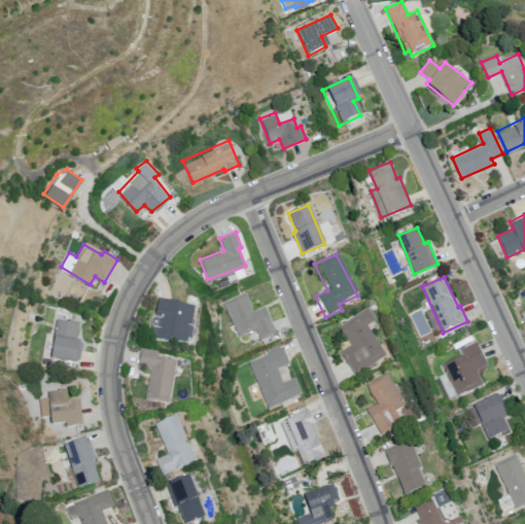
[(223,300),(237,334),(254,327),(258,338),(275,330),(264,304),(252,309),(245,290),(223,300)]
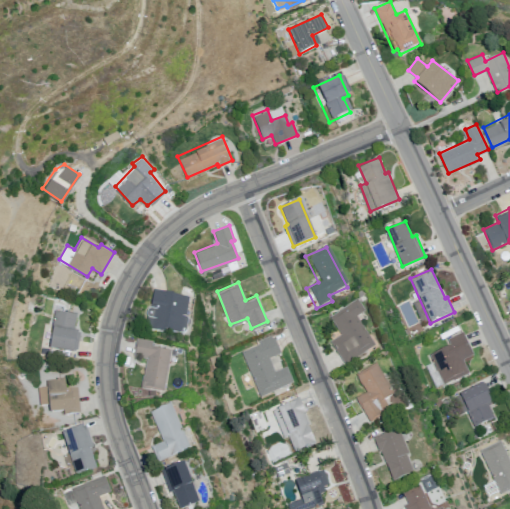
[(146,324),(152,288),(190,295),(184,330),(146,324)]
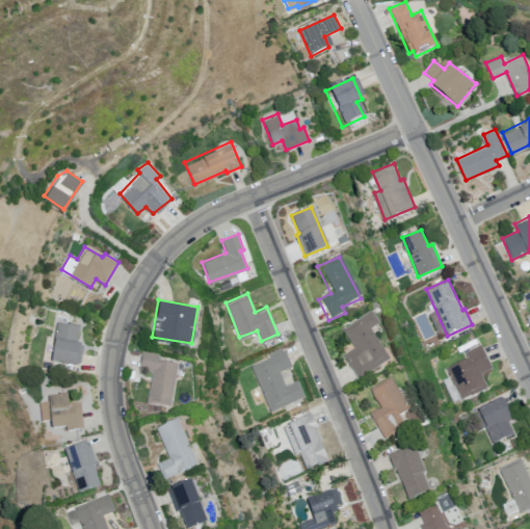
[(343,328),(354,346),(342,353),(359,380),(391,360),(371,328),(379,322),(371,311),(343,328)]
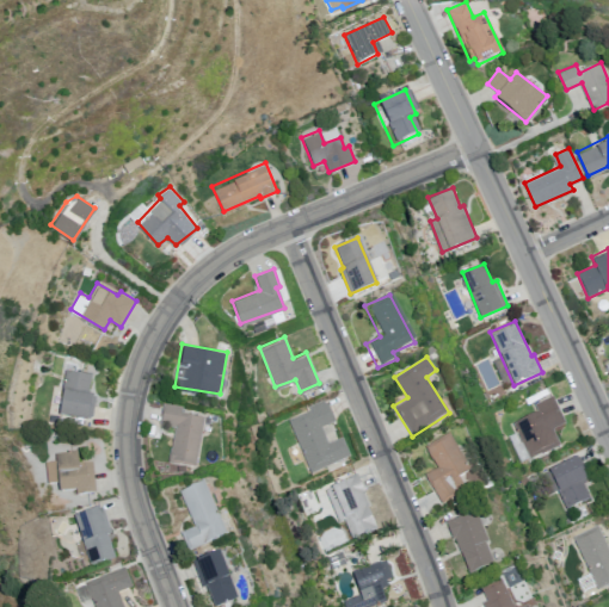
[(65,367),(56,413),(86,417),(87,415),(92,416),(96,395),(87,394),(91,372),(65,367)]
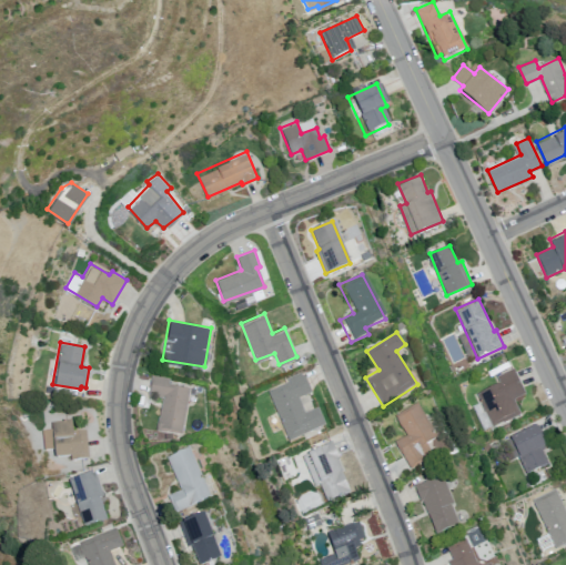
[(497,374),(499,382),(476,392),(492,426),(522,413),(515,397),(526,392),(515,366),(497,374)]
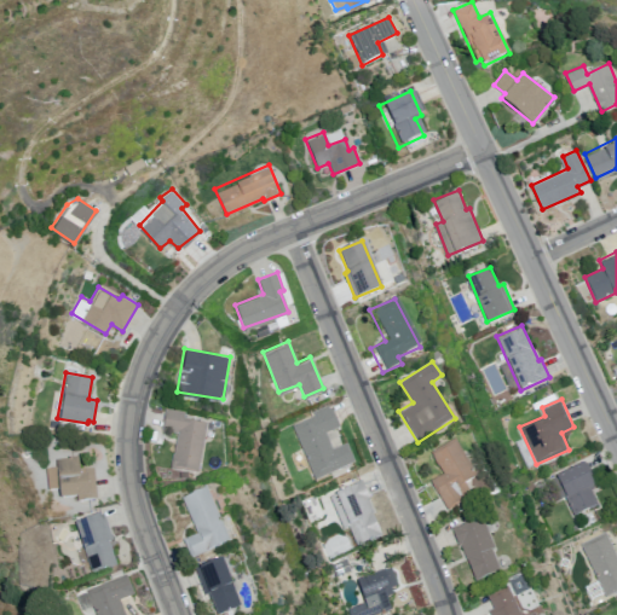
[(289,421),(312,480),(355,464),(346,442),(333,447),(326,429),(338,424),(330,405),(289,421)]
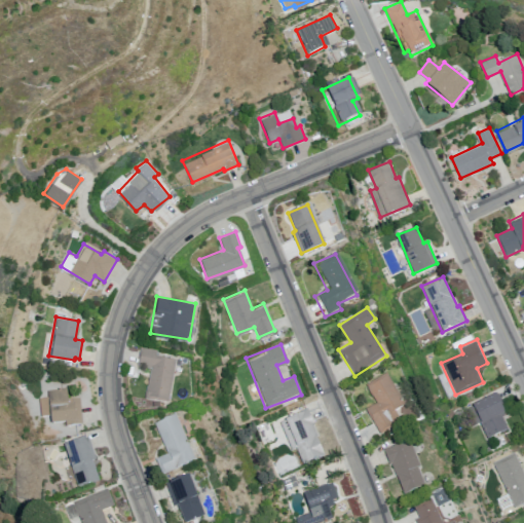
[(139,350),(136,366),(148,368),(143,395),(167,399),(176,358),(139,350)]
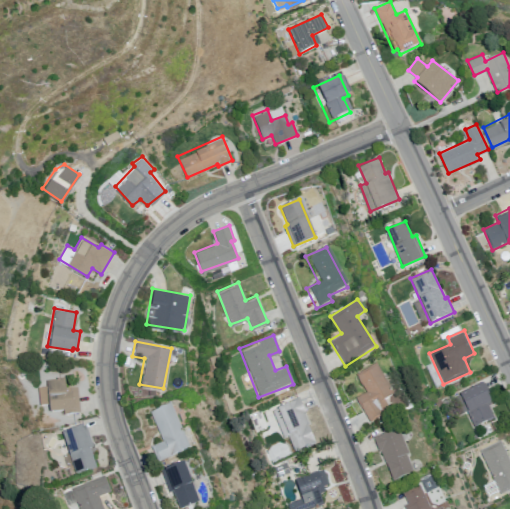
[(356,374),(367,392),(356,398),(370,422),(390,410),(384,400),(394,394),(376,363),(356,374)]
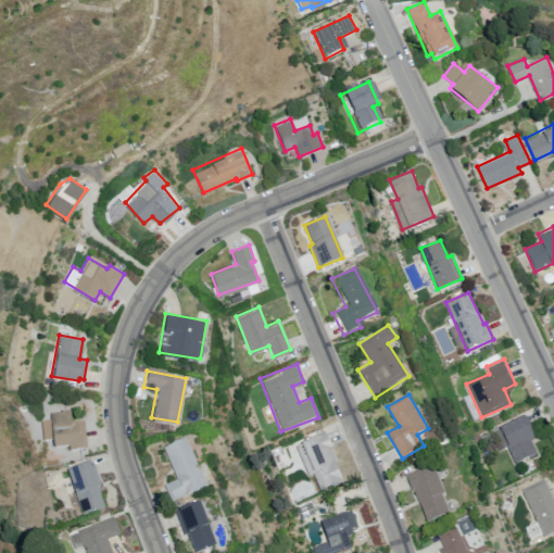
[(37,422),(48,420),(47,413),(67,411),(68,424),(83,423),(85,451),(66,452),(66,448),(50,449),(49,441),(39,441),(37,422)]
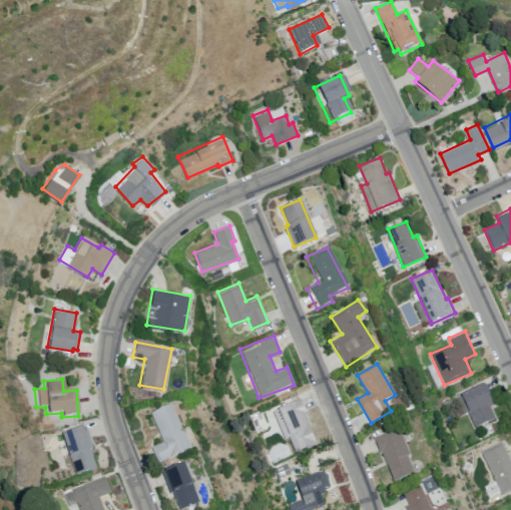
[(460,393),(475,427),(495,418),(489,406),(494,404),(484,382),(460,393)]
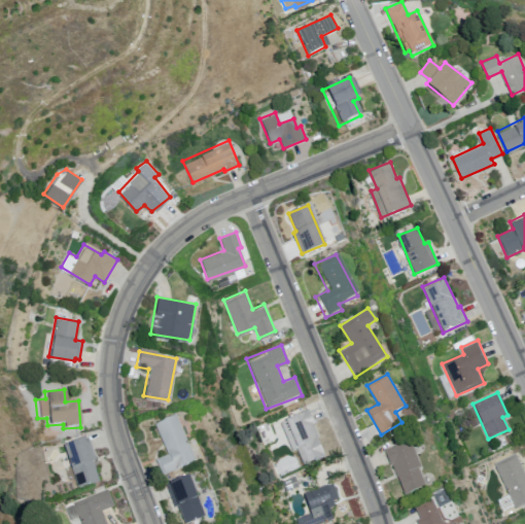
[(291,450),(279,421),(308,409),(315,423),(311,425),(324,455),(304,463),(296,447),(291,450)]
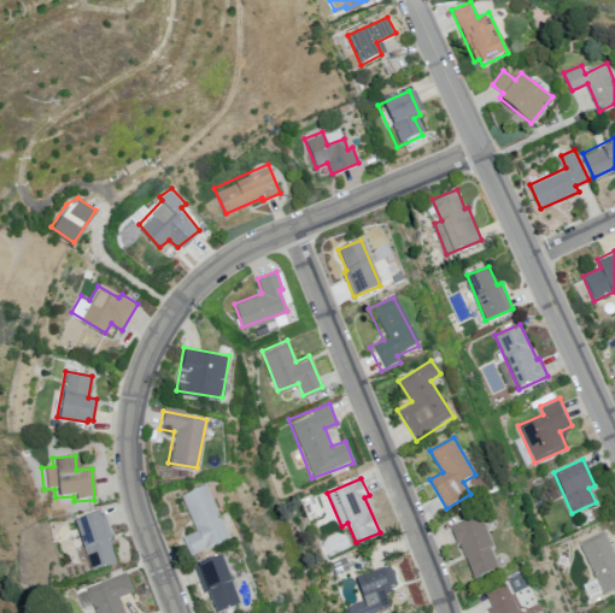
[(177,497),(193,532),(183,537),(191,554),(227,537),(203,485),(177,497)]
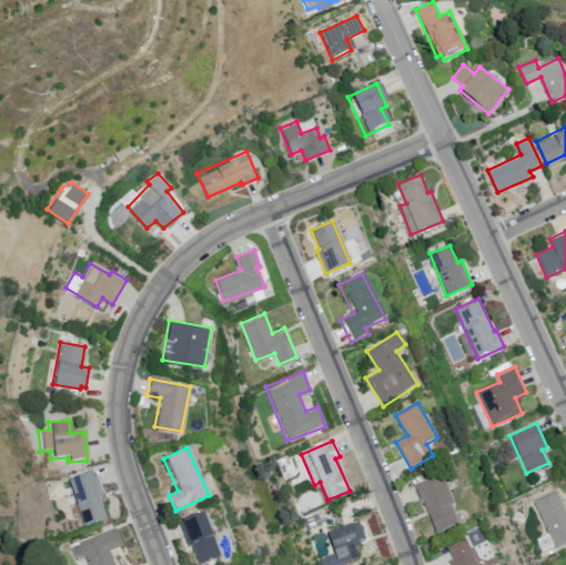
[(66,482),(81,527),(104,521),(88,473),(66,482)]
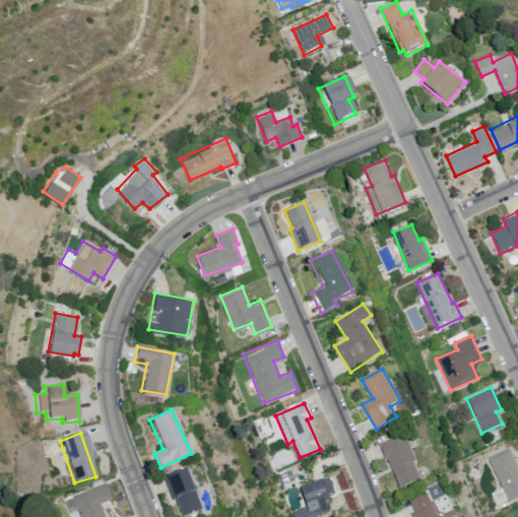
[(386,458),(399,490),(419,479),(412,462),(414,462),(405,436),(379,445),(384,458),(386,458)]
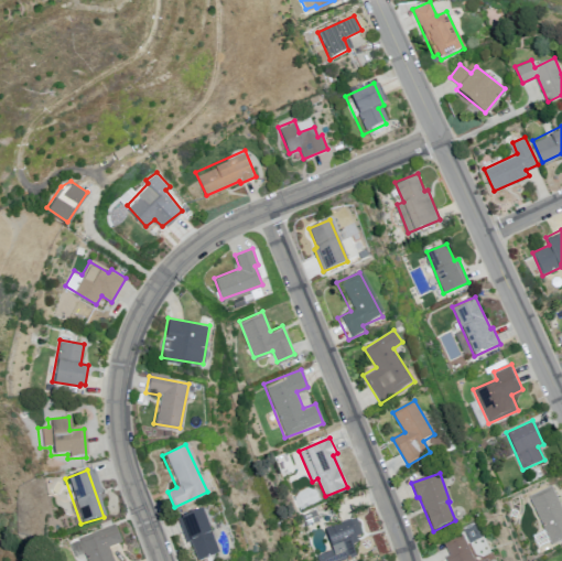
[(525,497),(549,548),(561,541),(561,516),(548,486),(525,497)]
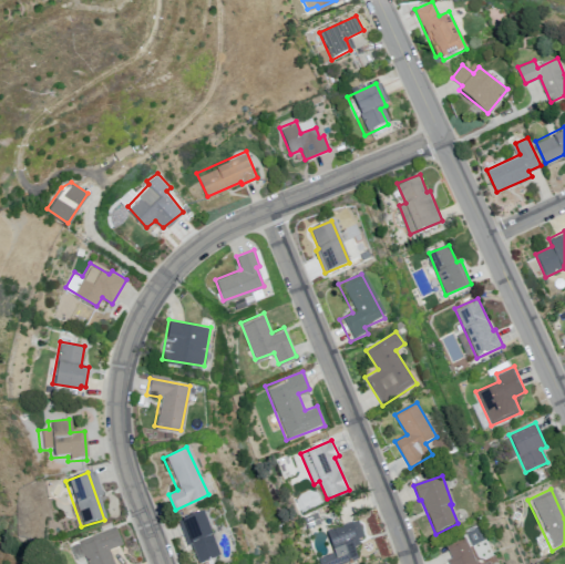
[(317,511),(304,515),(307,526),(320,522),(317,511)]
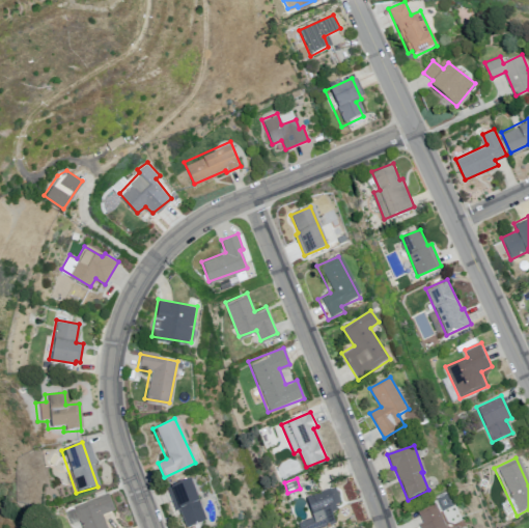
[(164,490),(178,527),(188,527),(205,521),(188,480),(164,490)]
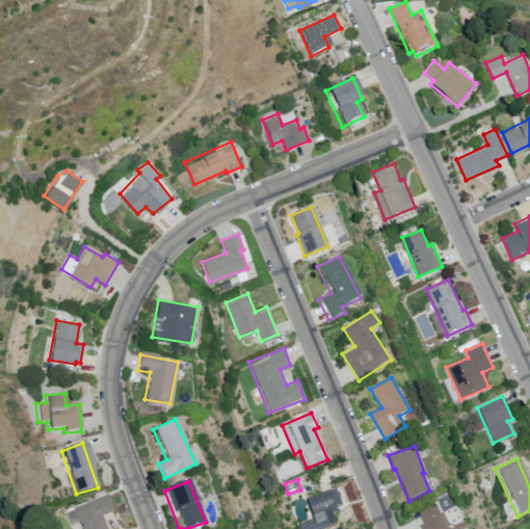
[(306,498),(313,517),(299,522),(301,528),(317,528),(335,523),(332,512),(338,510),(336,505),(342,503),(336,487),(306,498)]
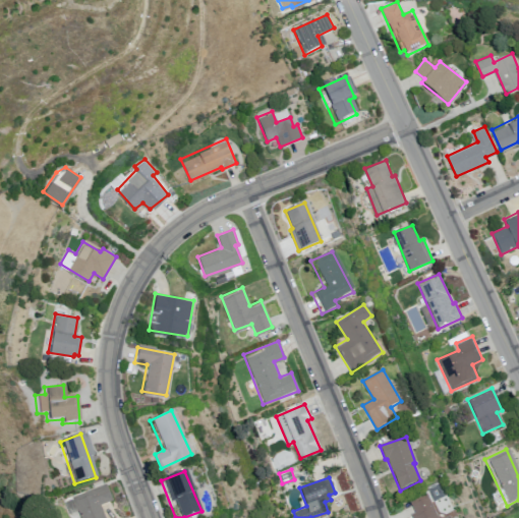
[(79,517),(76,509),(68,512),(63,500),(67,499),(64,493),(72,490),(72,487),(81,484),(82,487),(91,484),(103,480),(109,499),(100,503),(105,517),(79,517)]
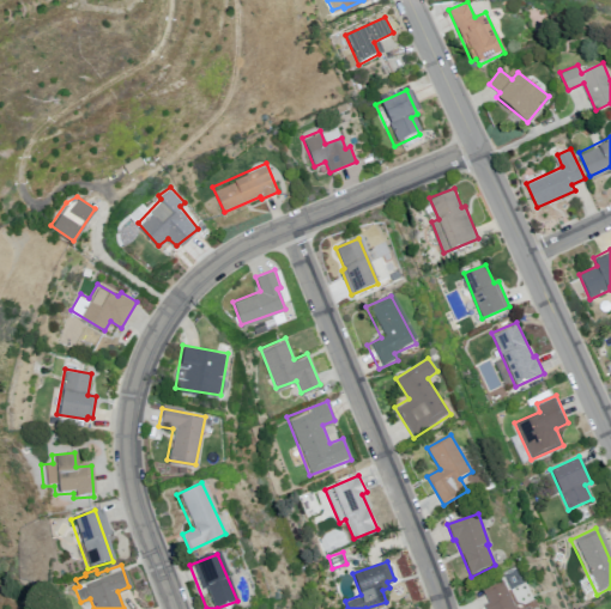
[(484,608),(536,608),(536,607),(531,608),(527,608),(524,608),(514,608),(502,582),(482,591),(487,603),(483,606),(484,608)]
